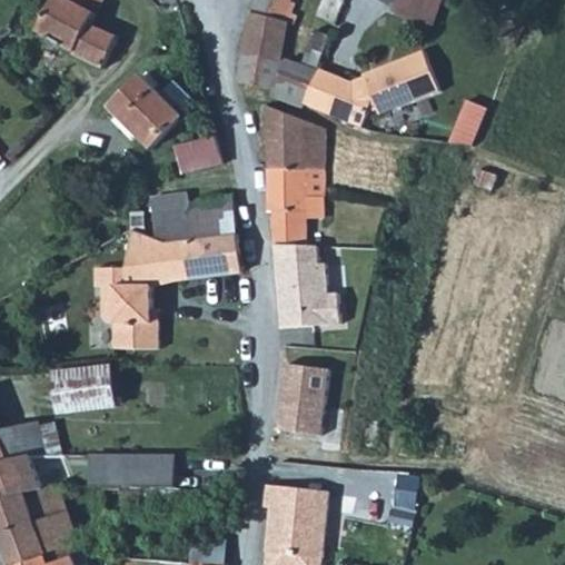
[(52,0),(43,16),(33,35),(72,55),(71,57),(99,70),(109,49),(115,51),(121,39),(88,23),(102,0),(52,0)]
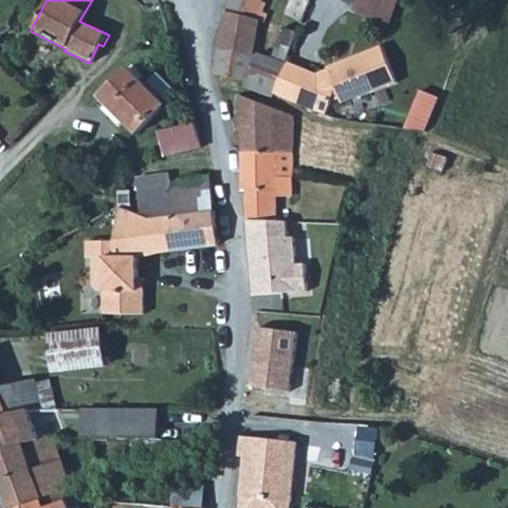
[(227,0),(223,13),(250,18),(257,1),(257,0),(227,0)]
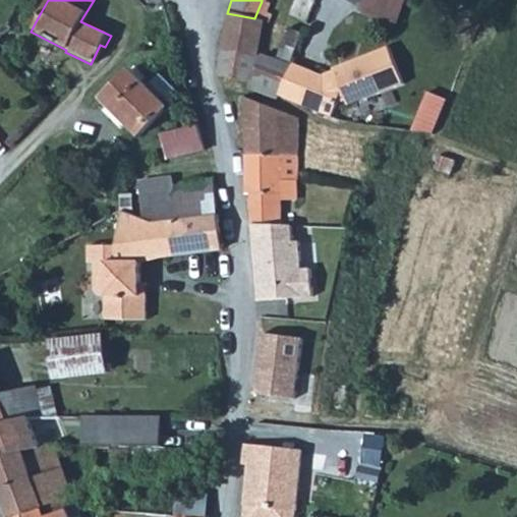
[(407,0),(366,0),(361,11),(396,26),(407,0)]
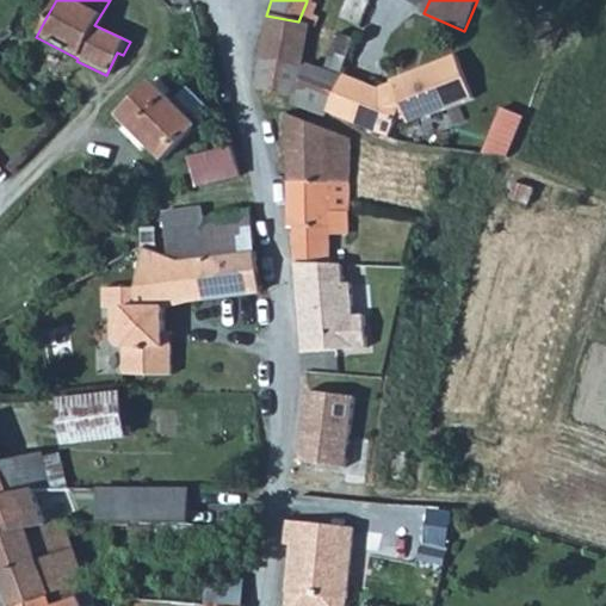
[(266,16),(259,56),(298,62),(304,23),(298,22),(266,16)]
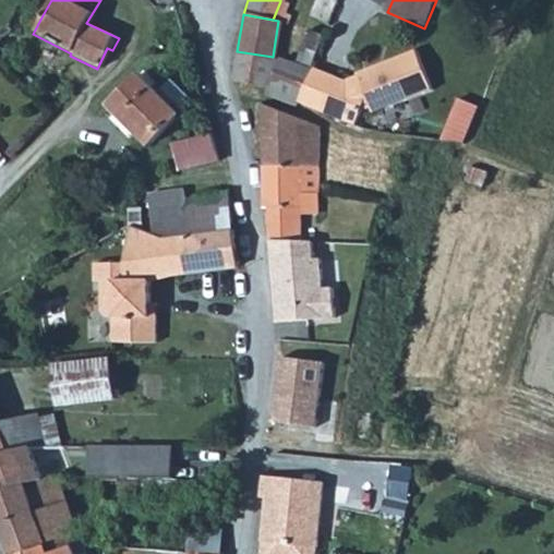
[(277,58),(273,57),(237,51),(235,83),(267,87),(265,92),(293,104),(294,100),(308,71),(277,58)]
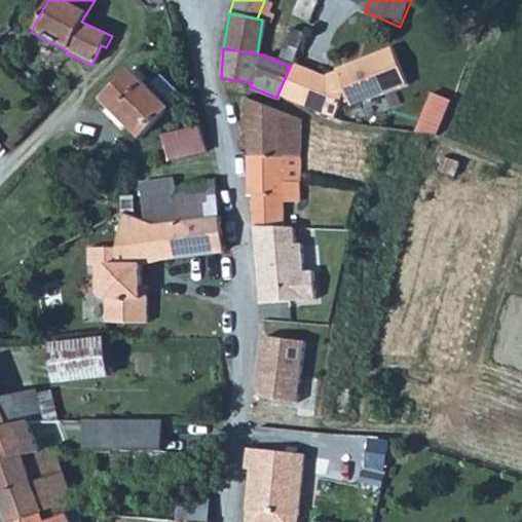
[(336,71),(326,76),(292,63),(290,67),(277,95),(331,114),(337,101),(341,99),(344,99),(347,101),(348,104),(403,85),(393,49),(335,67),(336,71)]
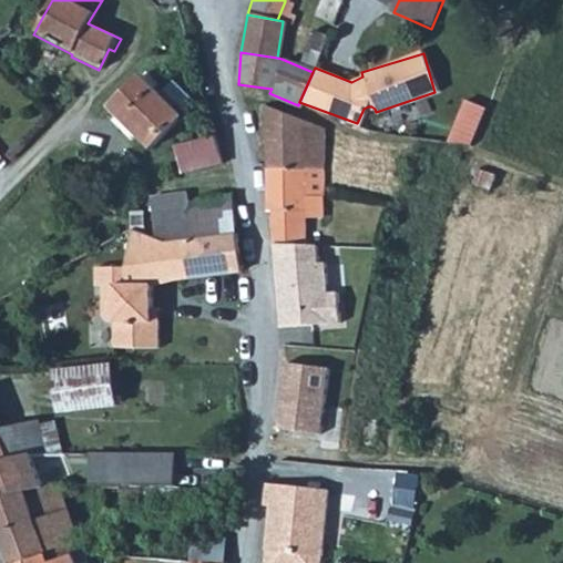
[(146,145),(177,113),(155,91),(140,75),(109,106),(146,145)]
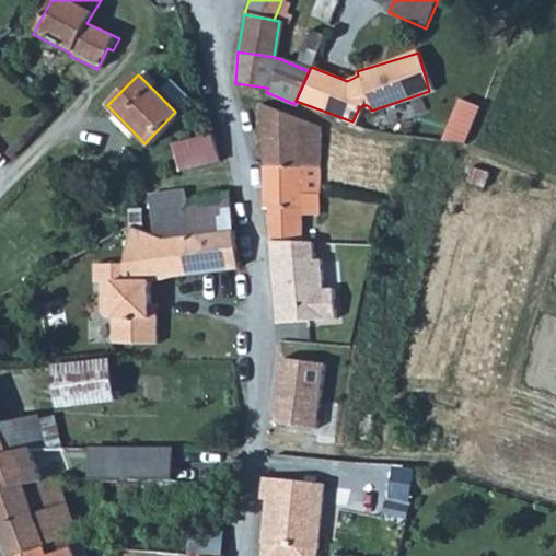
[(165,78),(153,90),(175,112),(187,100),(165,78)]
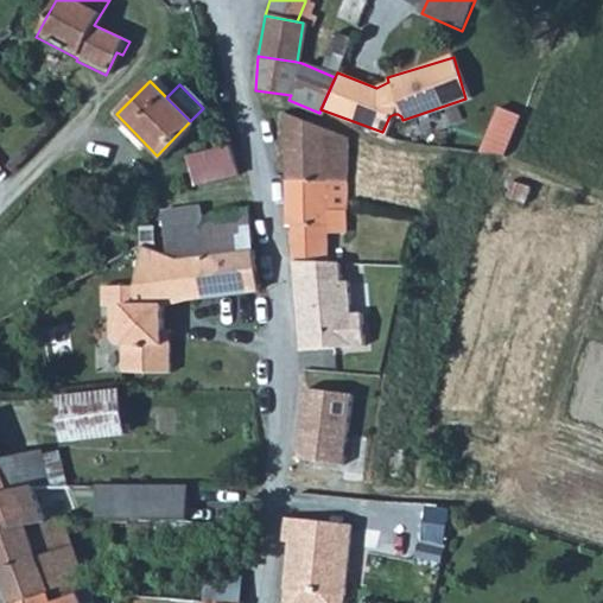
[(495,112),(475,158),(500,160),(518,120),(495,112)]
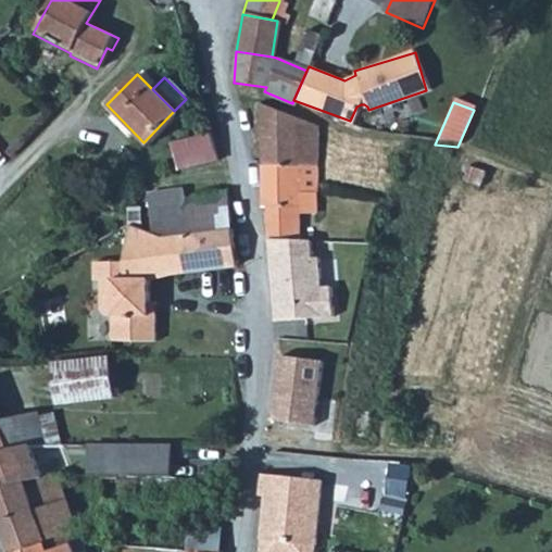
[(316,126),(288,114),(263,104),(261,163),(315,165),(316,126)]
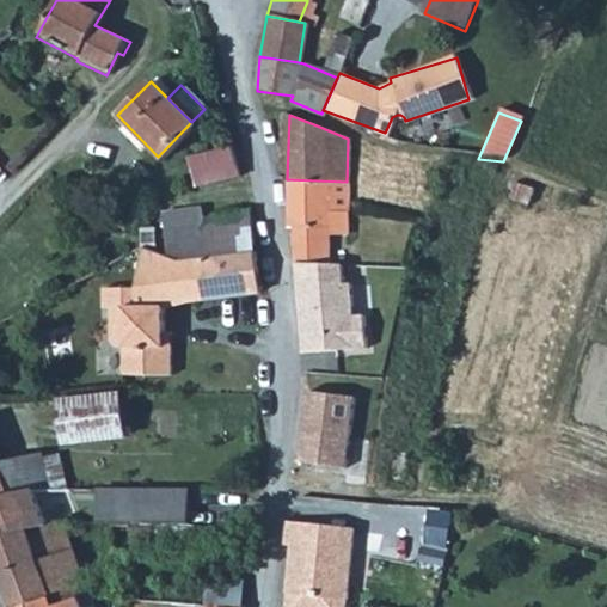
[(186,152),(195,181),(240,173),(231,142),(186,152)]
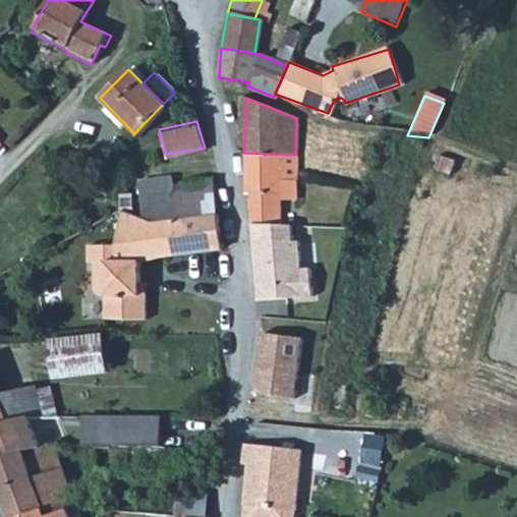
[(295,169),(295,155),(244,153),(243,191),(250,192),(248,224),(253,224),(277,226),(278,198),(291,198),(292,179),(295,179),(295,169)]
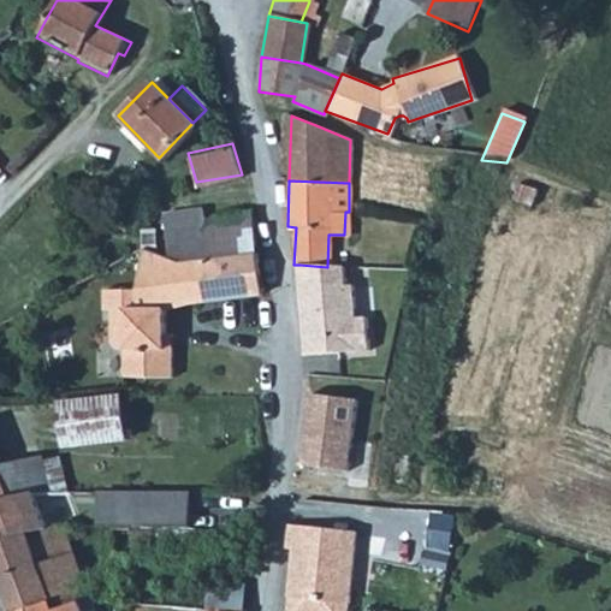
[(165,256),(179,262),(209,257),(206,215),(202,203),(165,213),(165,256)]
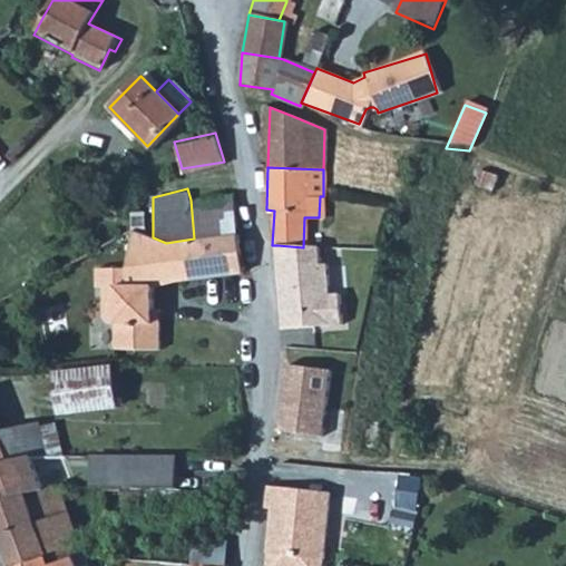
[(237,227),(233,195),(191,199),(194,238),(230,234),(237,233),(237,227)]
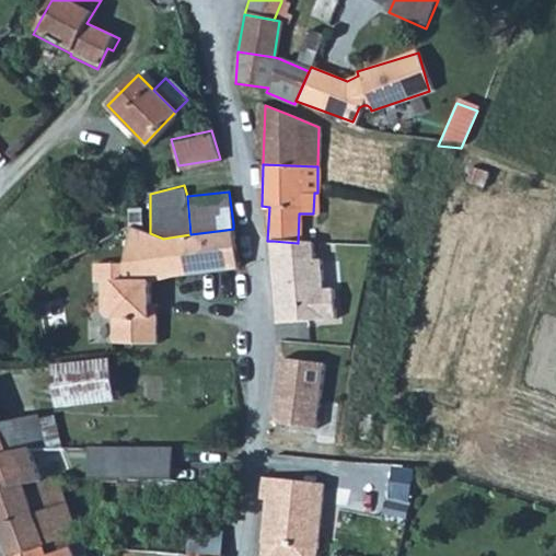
[(147,301),(147,282),(168,278),(163,239),(150,233),(128,226),(120,266),(88,266),(89,287),(97,287),(99,314),(104,319),(114,319),(115,344),(157,343),(155,315),(152,314),(147,314),(147,301)]
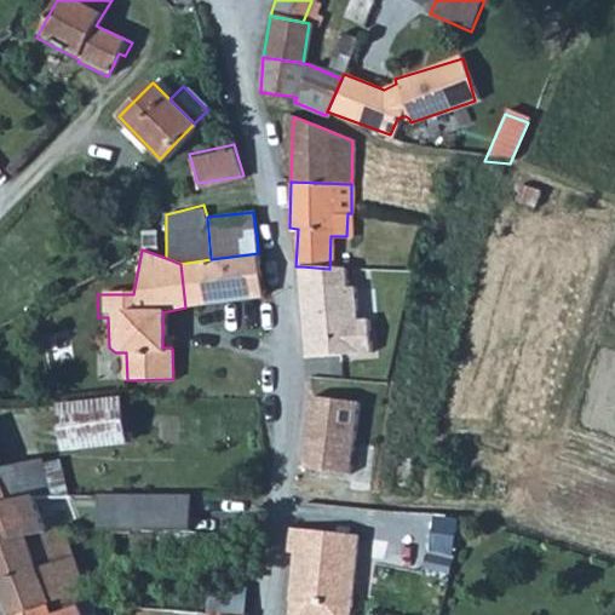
[(180,264),(185,308),(246,299),(253,298),(263,297),(258,253),(249,254),(211,259),(180,264)]
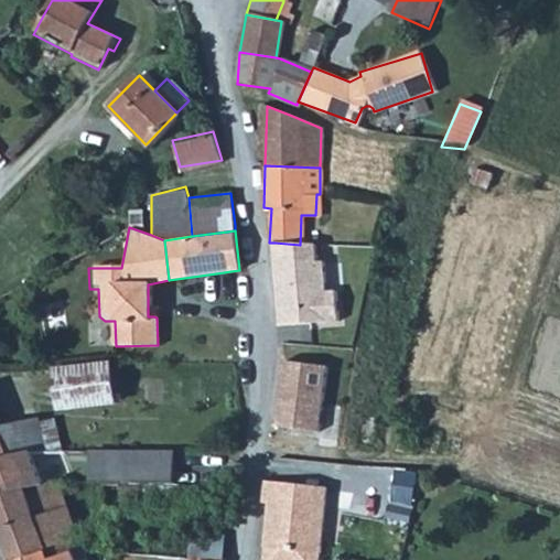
[(312,245),(300,245),(275,243),(277,265),(271,265),(275,311),(287,310),(288,325),(335,321),(333,291),(323,292),(321,261),(314,261),(312,245)]
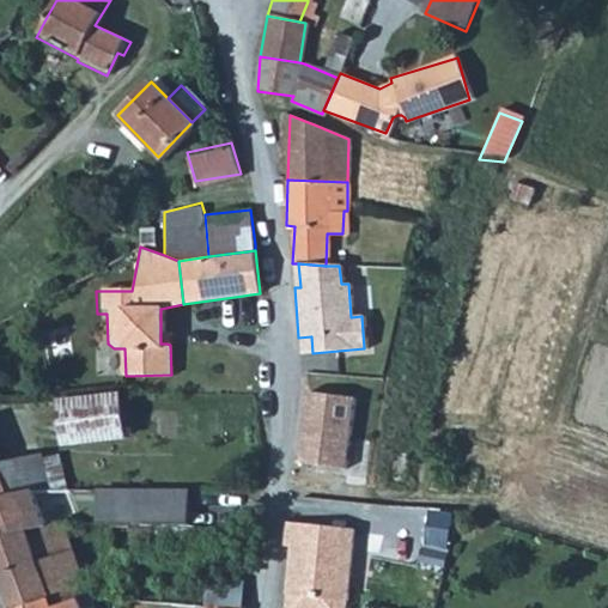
[(311,336),(298,338),(301,354),(312,353),(311,336)]
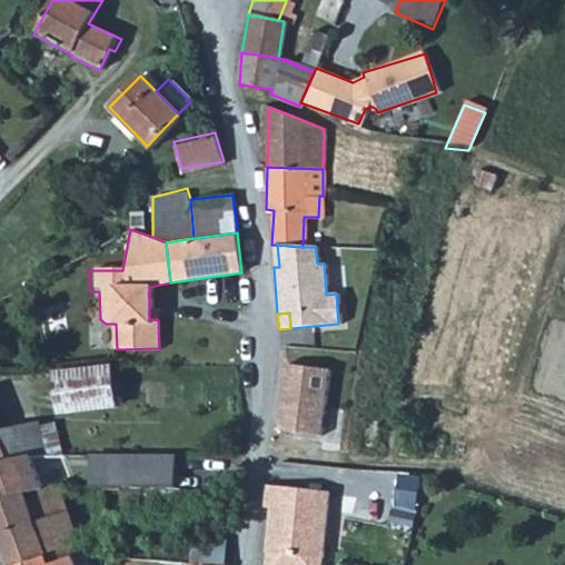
[(327,367),(283,360),(274,426),(318,433),(327,367)]
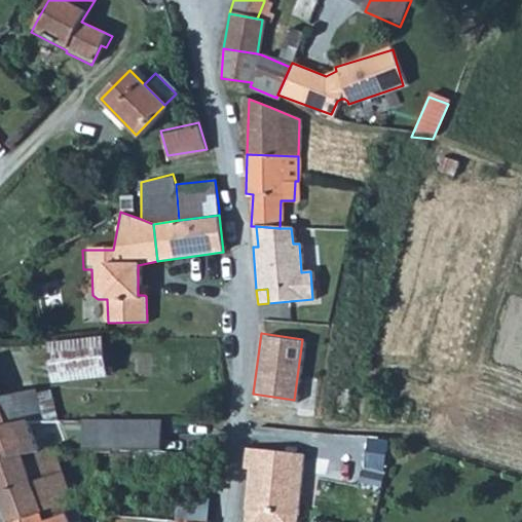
[(54,382),(109,377),(105,338),(50,345),(54,382)]
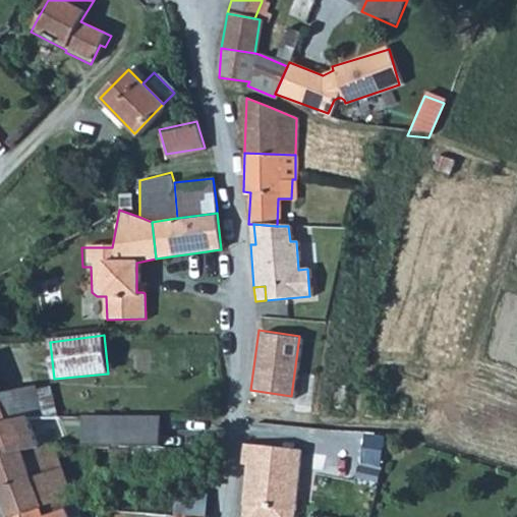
[(57,413),(45,383),(32,386),(42,413),(57,413)]
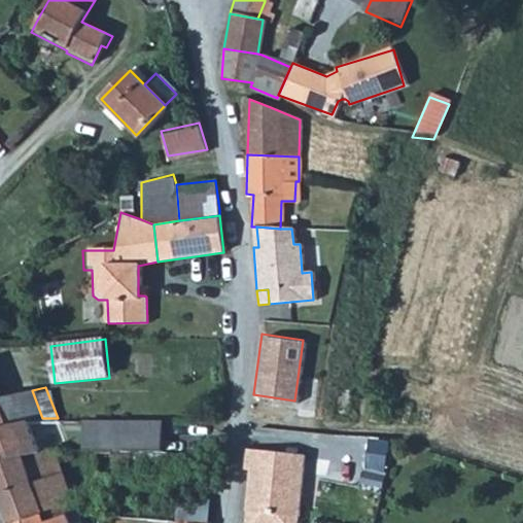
[(0,424),(5,422),(42,418),(32,390),(29,390),(0,398),(0,424)]
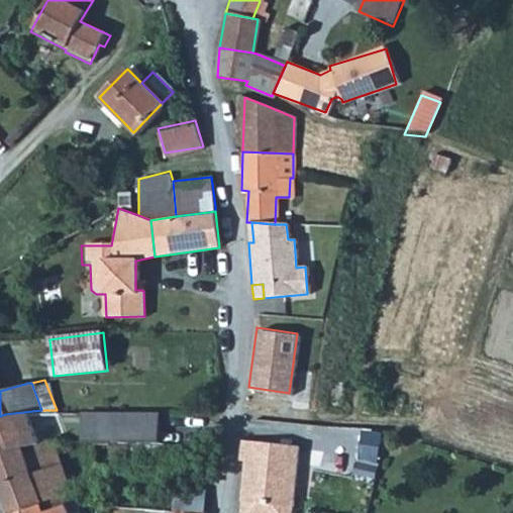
[(50,441),(69,441),(57,410),(41,410),(5,414),(0,416),(0,449),(24,440),(50,441)]
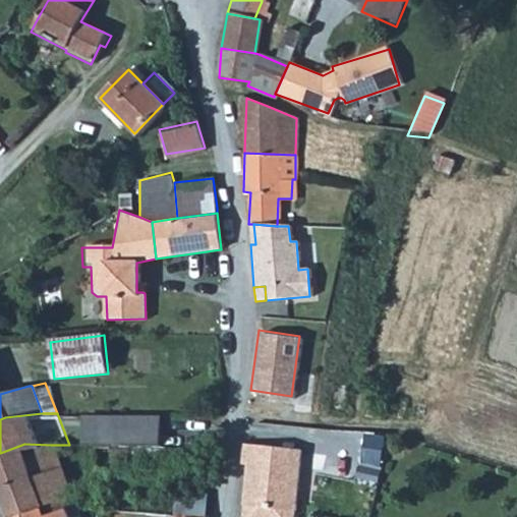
[(80,442),(97,442),(99,414),(81,413),(80,442)]
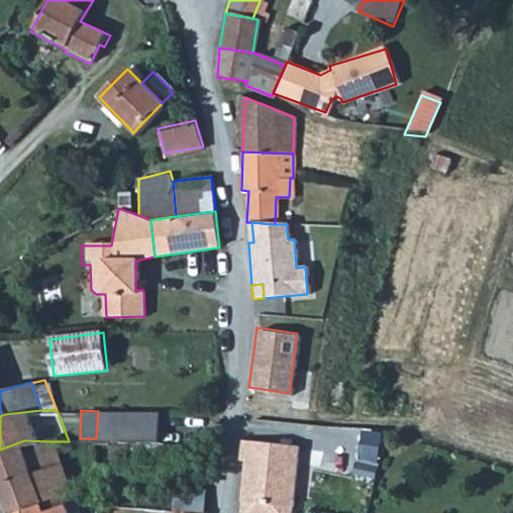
[(156,411),(98,411),(96,438),(155,441),(156,411)]
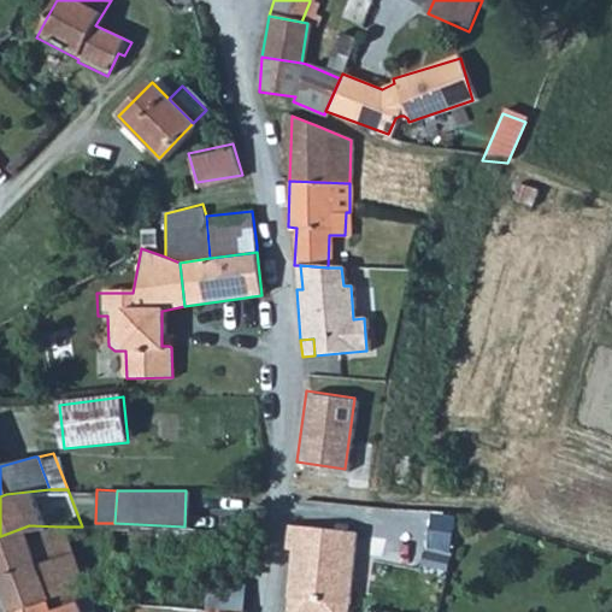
[(28,611),(48,604),(51,611),(58,611),(88,599),(60,527),(29,525),(0,536),(0,595),(6,611),(28,611)]
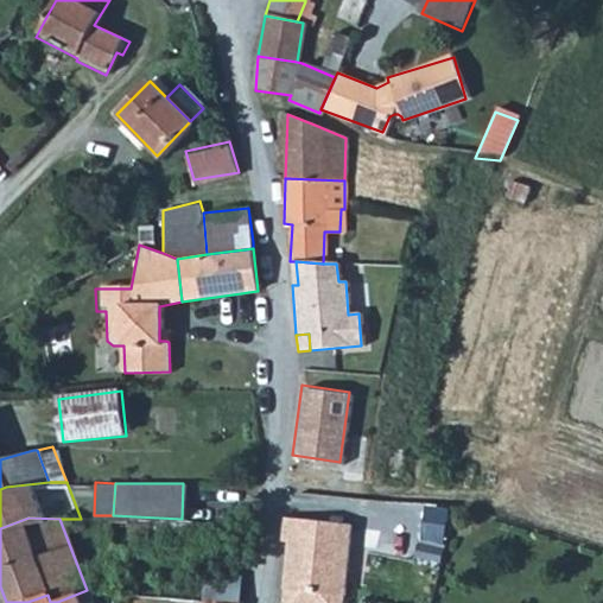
[(340,602),(341,596),(347,525),(280,519),(279,543),(285,544),(280,602),(340,602)]
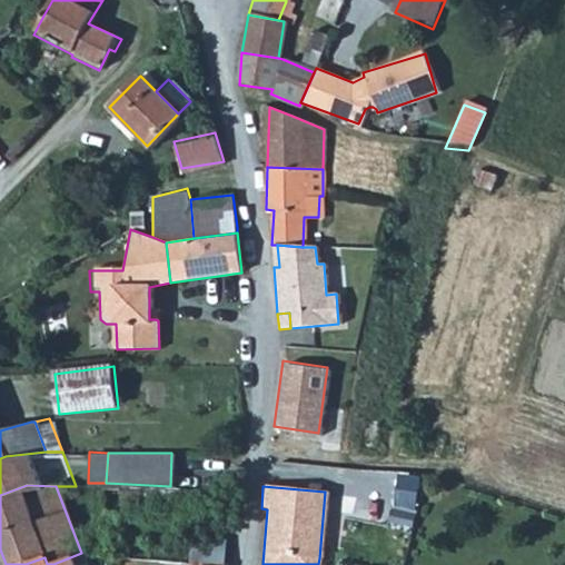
[(96,514),(171,518),(172,489),(97,487),(96,514)]
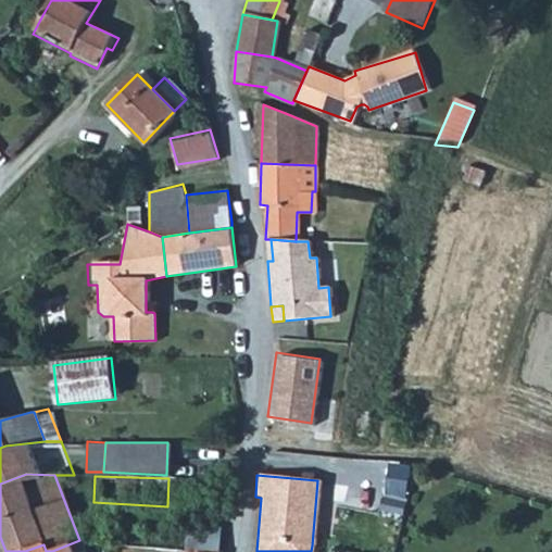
[(187,532),(186,551),(221,551),(223,535),(187,532)]
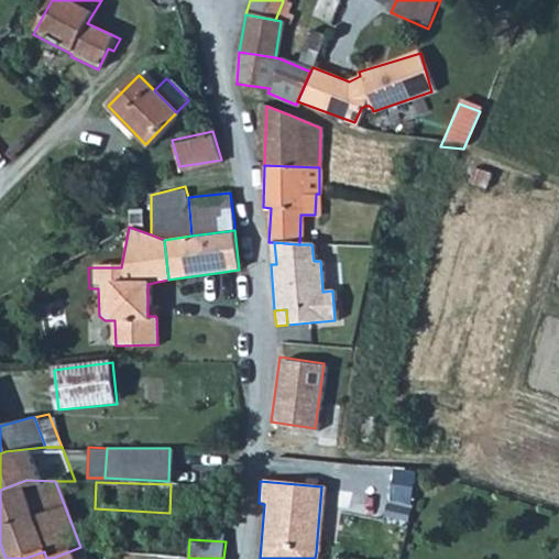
[(84,558),(83,555),(80,547),(53,558),(46,558),(44,551),(25,558),(84,558)]
